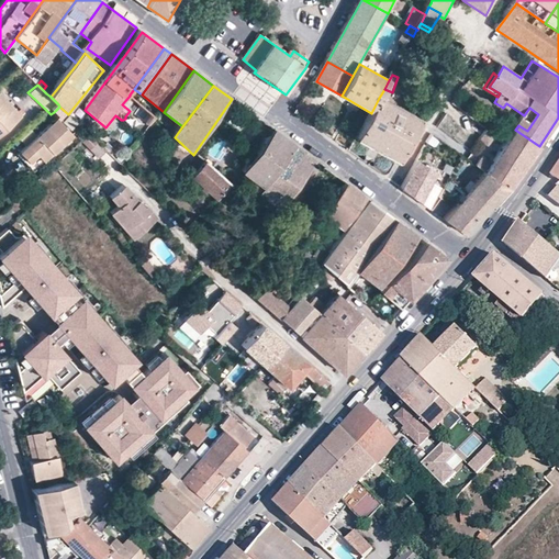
[(0,141),(24,119),(2,96),(0,97),(0,141)]
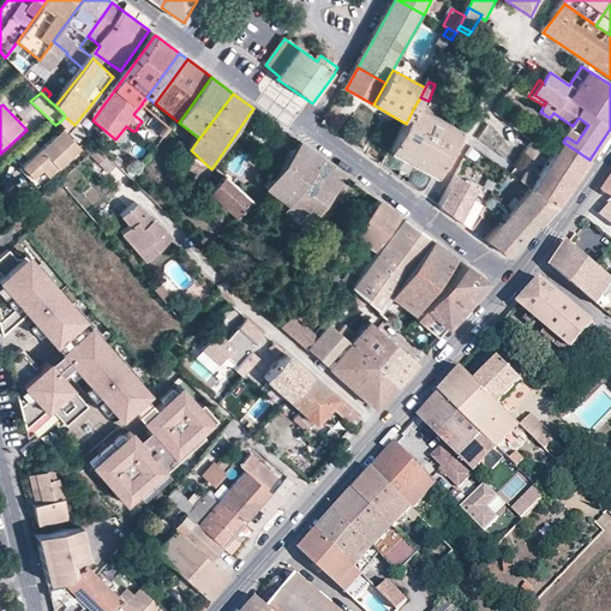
[(399,137),(390,153),(437,178),(461,132),(414,107),(406,124),(399,137)]
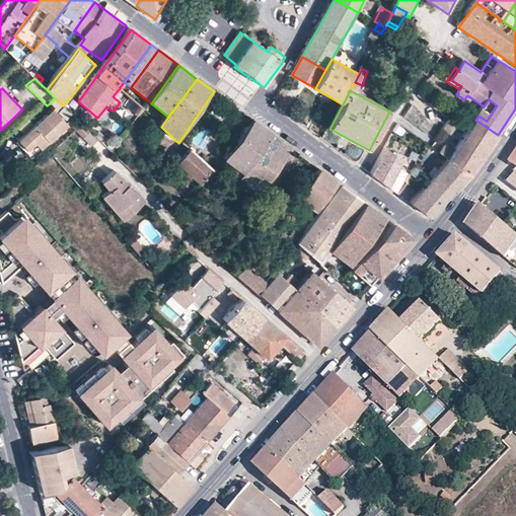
[(57,114),(64,106),(63,105),(55,98),(50,103),(57,109),(55,112),(57,114)]
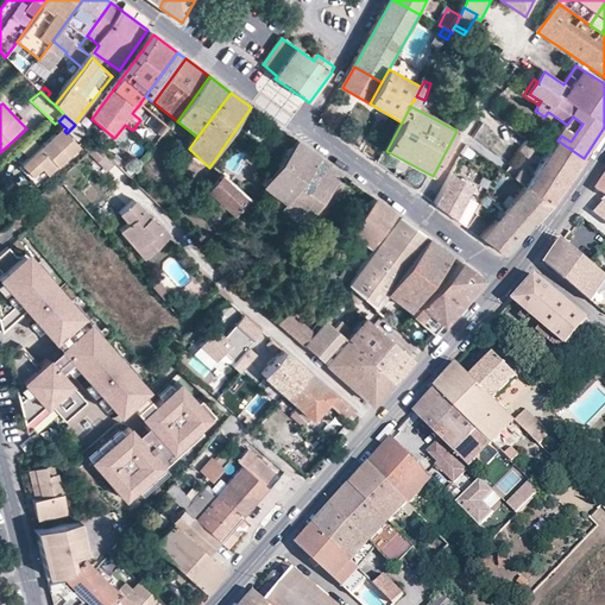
[(76,142),(83,138),(76,127),(70,132),(76,142)]
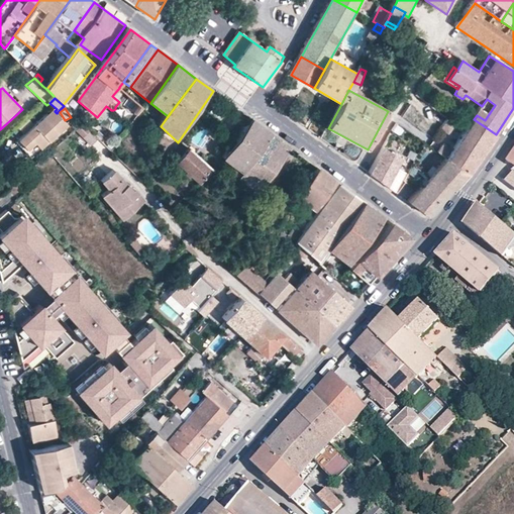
[(50,143),(69,126),(57,113),(55,111),(19,142),(29,152),(45,137),(50,143)]
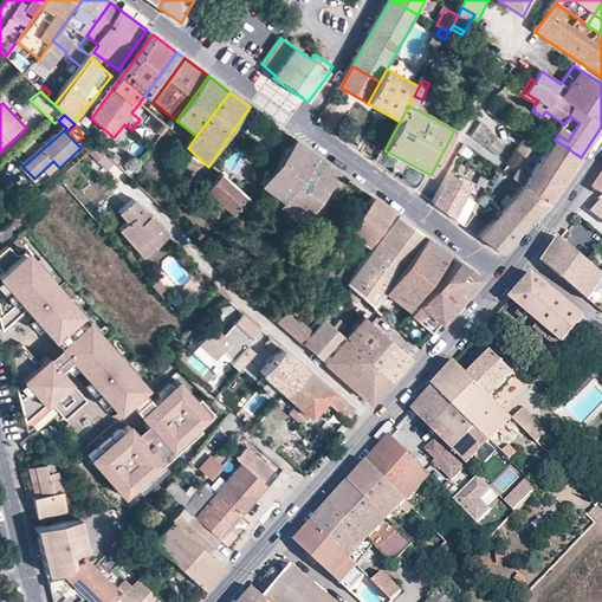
[(525,187),(549,204),(552,199),(565,180),(581,157),(555,140),(554,142),(545,155),(532,174),(524,187),(525,187)]
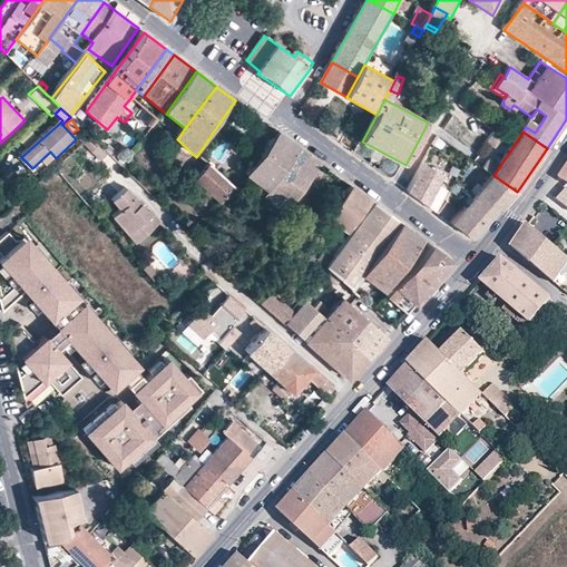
[(301,148),(279,133),(270,145),(265,142),(251,162),(254,165),(247,176),(260,185),(248,199),(257,208),(261,204),(301,148)]
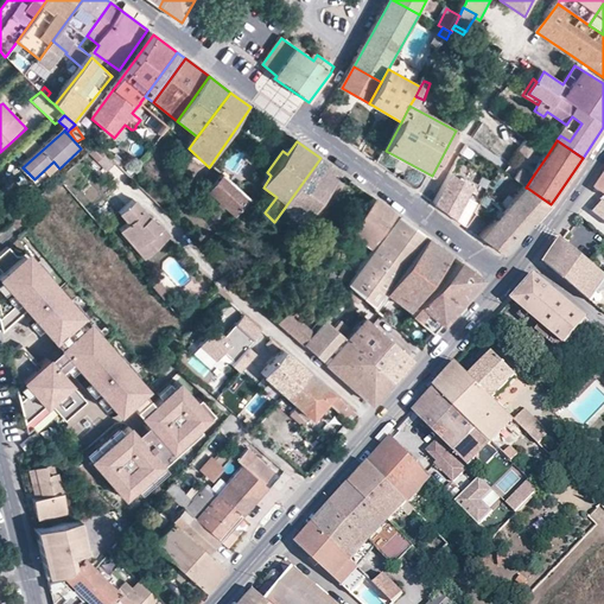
[(533,145),(528,141),(520,152),(529,158),(534,151),(533,145)]
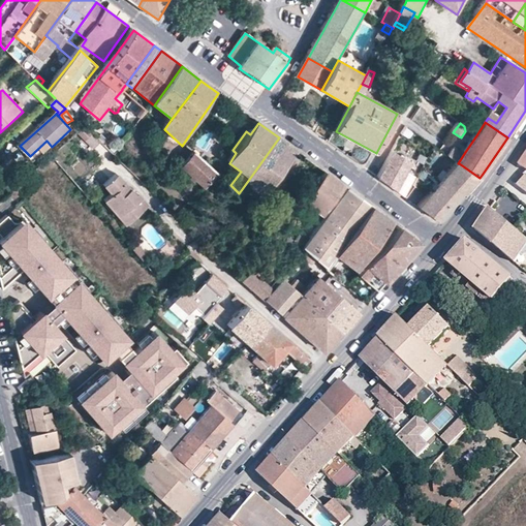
[(407,129),(403,136),(411,141),(415,133),(407,129)]
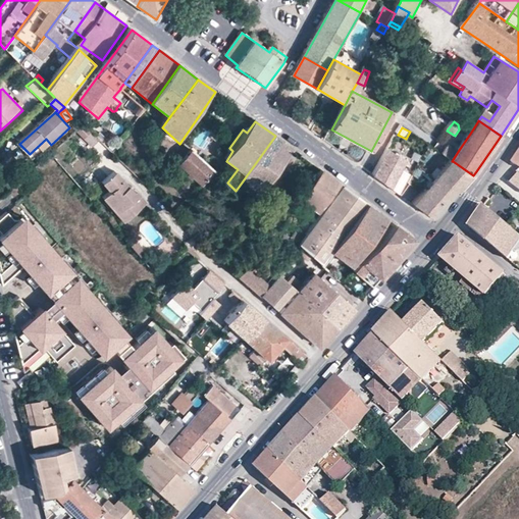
[(95,149),(101,143),(94,135),(87,142),(95,149)]
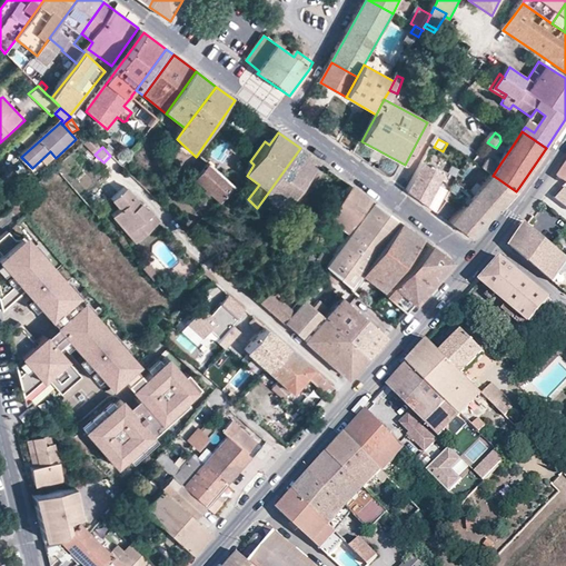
[(300,148),(260,204),(280,218),(301,189),(304,191),(307,186),(309,188),(319,176),(315,172),(320,164),(300,148)]
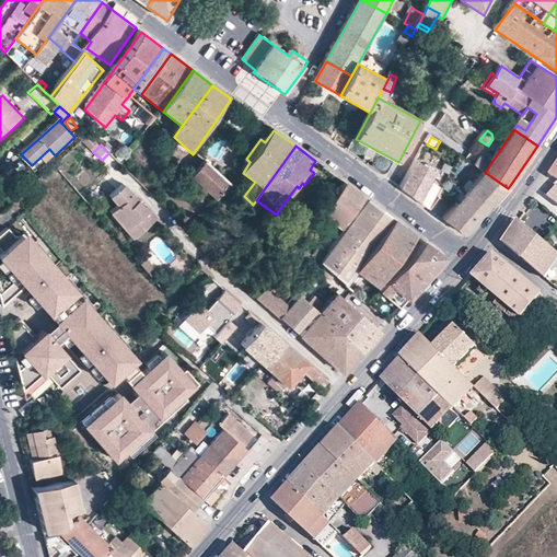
[(35,173),(55,155),(49,149),(32,165),(21,154),(19,157),(35,173)]
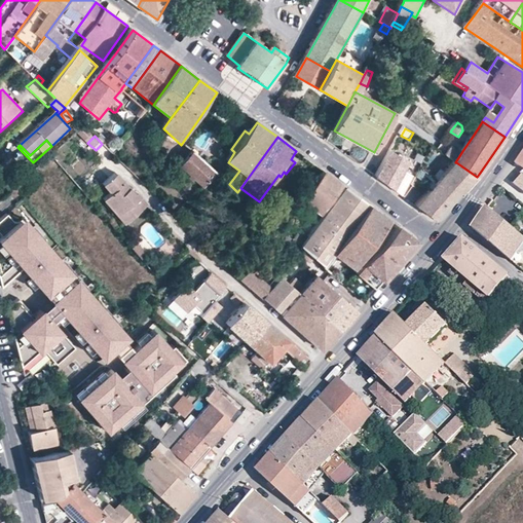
[(449,158),(455,162),(462,151),(456,147),(449,158)]
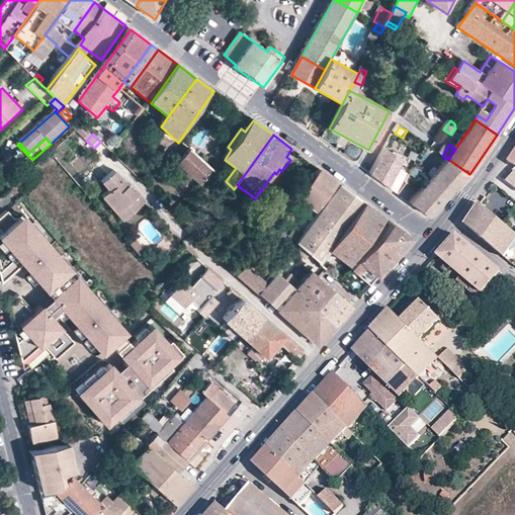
[(215,171),(191,150),(178,166),(200,186),(215,171)]
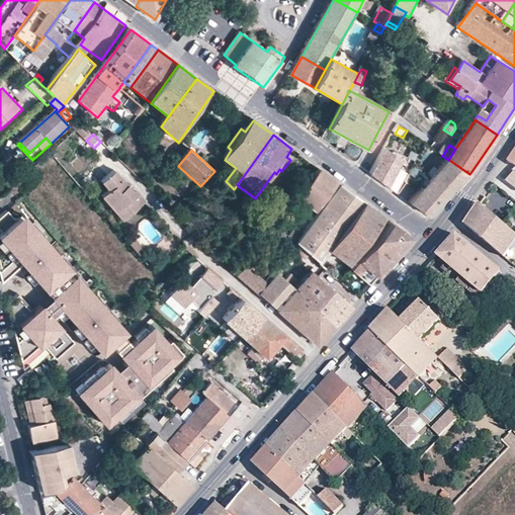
[(387,150),(372,176),(390,189),(400,171),(406,161),(387,150)]
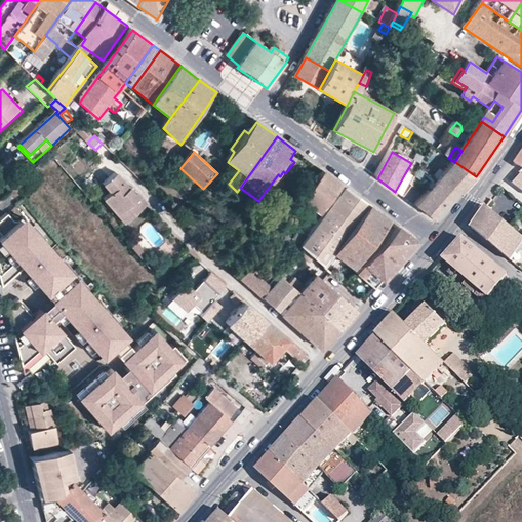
[(474,178),(476,176),(455,162),(415,206),(436,221),(474,178)]
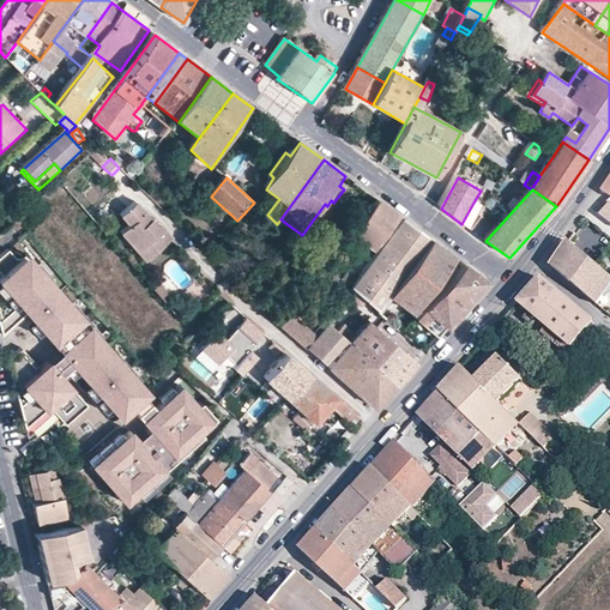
[(379,201),(354,236),(375,252),(402,217),(379,201)]
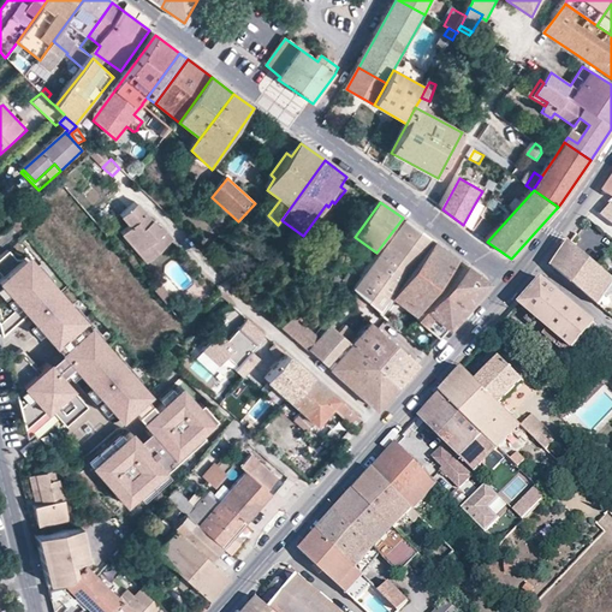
[(482,207),(475,203),(463,225),(471,231),(482,207)]
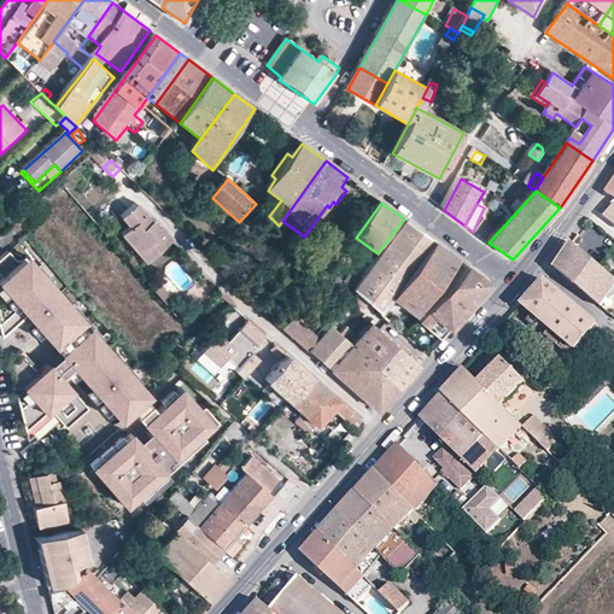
[(152,246),(161,256),(175,243),(163,229),(161,231),(139,206),(123,220),(133,231),(124,237),(141,257),(152,246)]
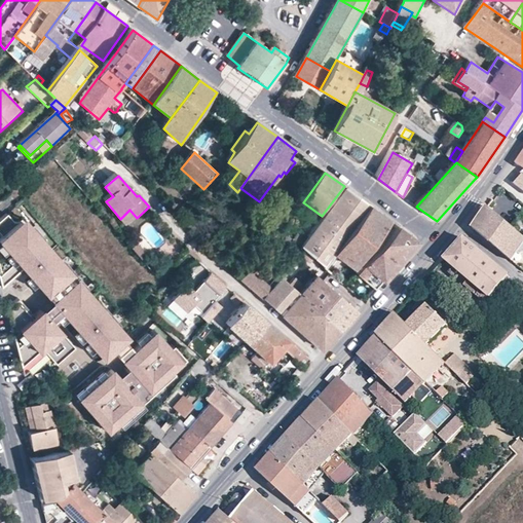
[(522,176),(514,185),(518,188),(522,183),(522,176)]
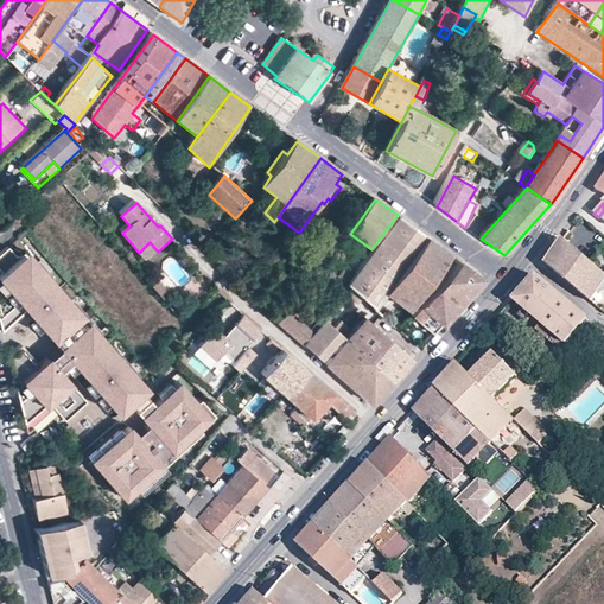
[(349,287),(354,291),(375,310),(387,294),(428,237),(420,231),(401,217),(354,280),(349,287)]
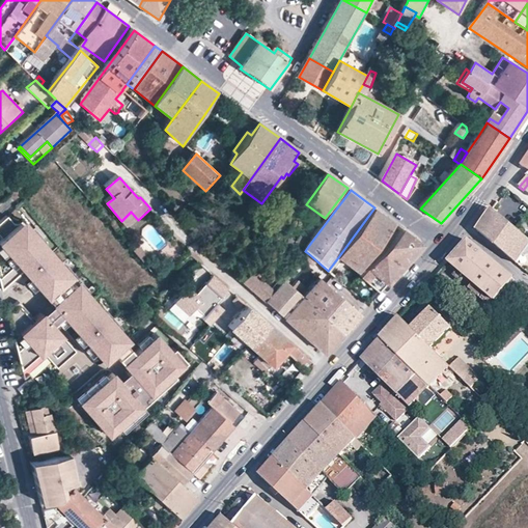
[(393,225),(393,223),(378,211),(374,207),(338,257),(358,273),(393,225)]
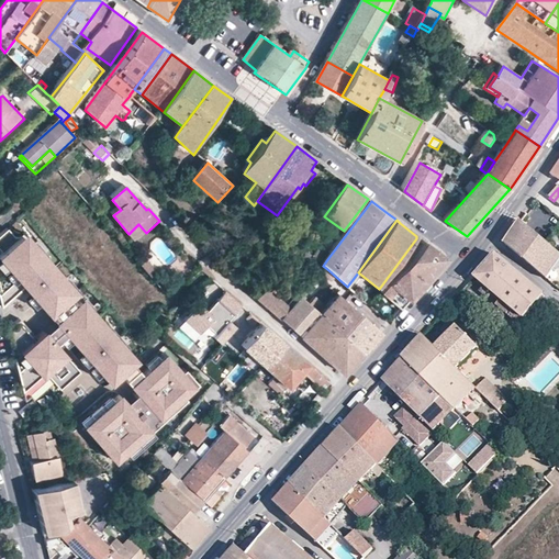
[(135,242),(146,233),(138,224),(129,234),(135,242)]
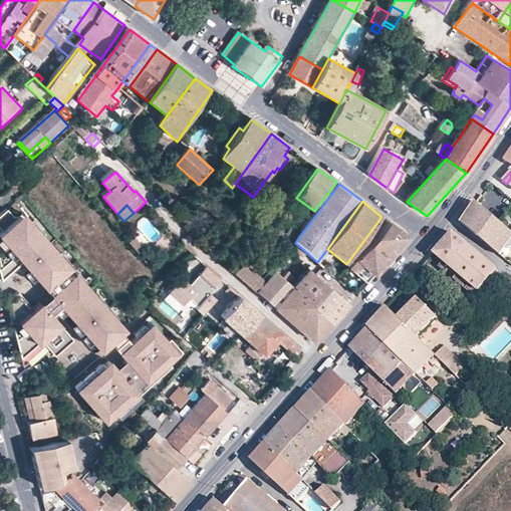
[(465,227),(503,258),(510,248),(510,232),(479,206),(465,227)]
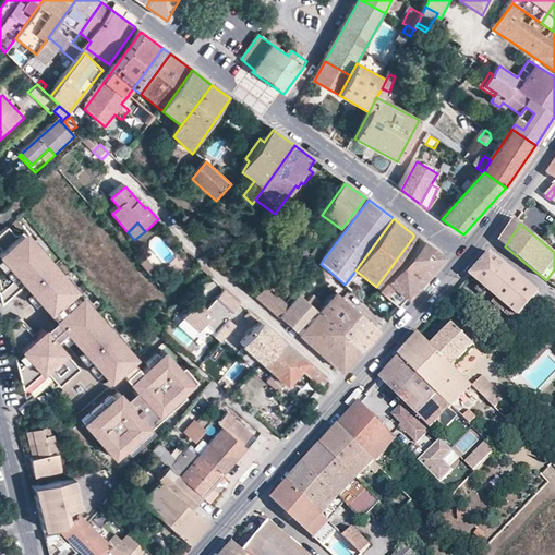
[(89,312),(77,300),(73,294),(62,284),(65,281),(46,257),(43,260),(33,248),(23,236),(22,237),(16,237),(10,229),(0,237),(0,250),(3,254),(0,256),(0,297),(20,280),(26,288),(34,297),(49,314),(60,326),(71,339),(79,348),(81,351),(88,360),(110,384),(121,375),(133,364),(136,361),(127,349),(123,351),(116,342),(107,332),(109,329),(93,310),(89,312)]
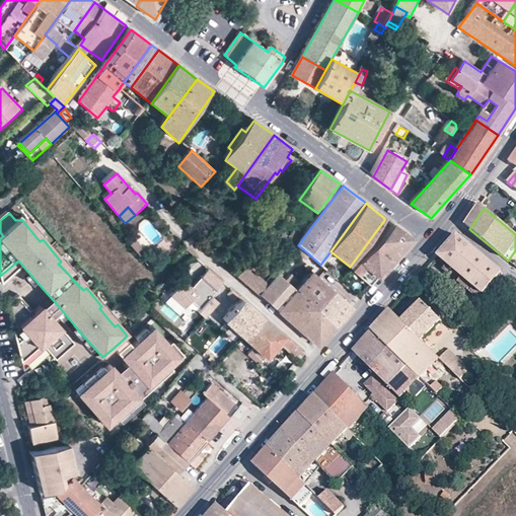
[(352,271),(371,287),(414,239),(393,224),(379,240),(352,271)]
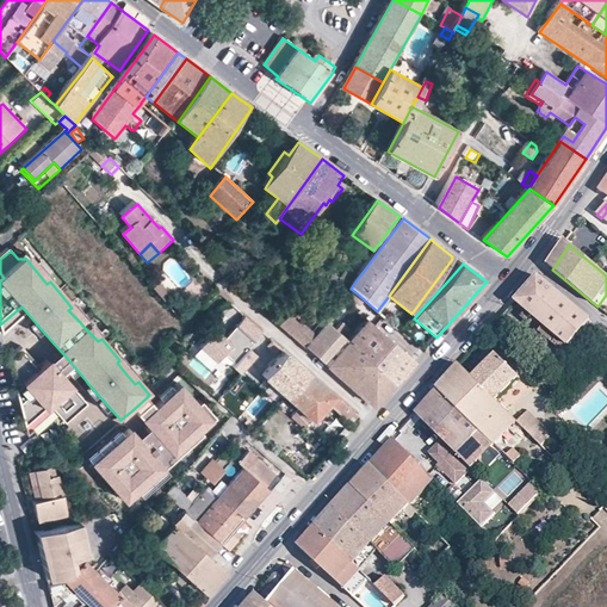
[(51,279),(41,266),(36,271),(47,284),(50,282),(51,279)]
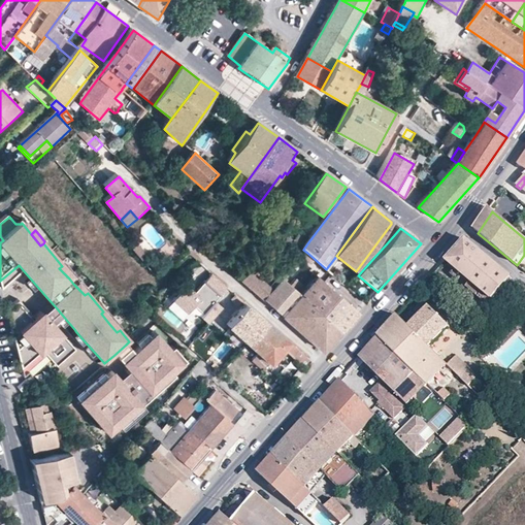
[(295,242),(285,233),(280,239),(290,249),(295,242)]
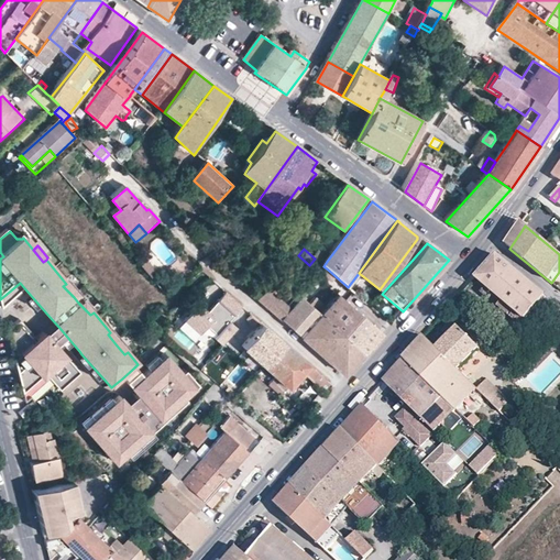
[(315,259),(324,266),(328,260),(324,255),(322,256),(319,253),(315,259)]
